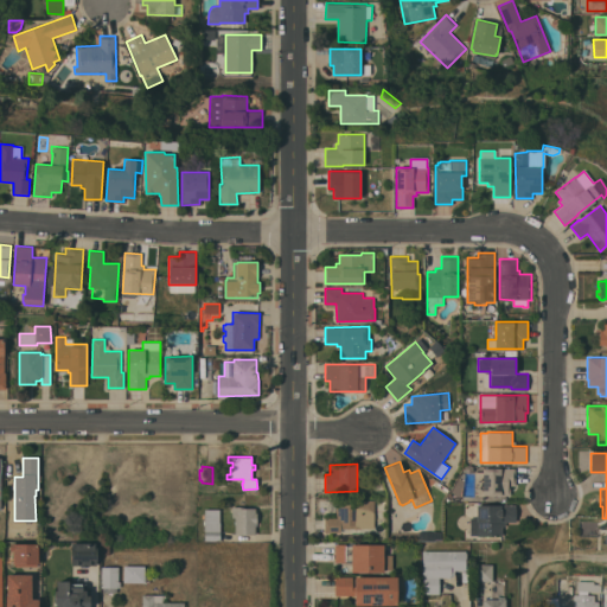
[(474,497),(474,472),(483,472),(483,468),(515,468),(516,485),(510,486),(510,494),(484,494),(484,497),(474,497)]
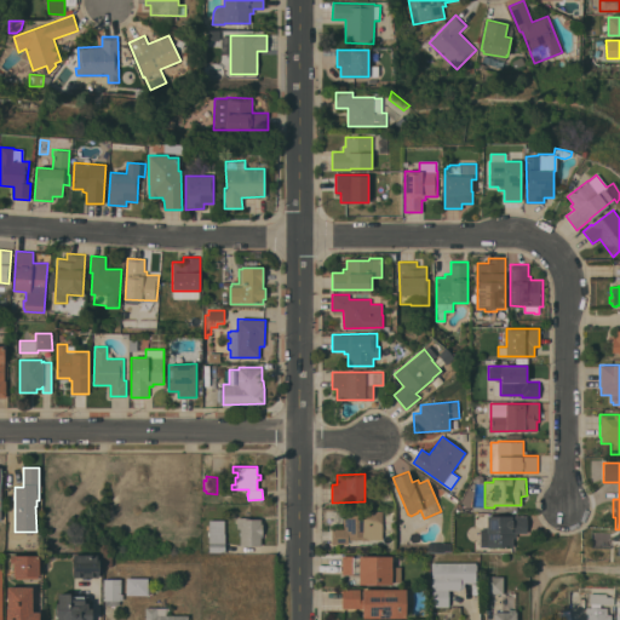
[(383,539),(348,540),(348,544),(332,544),(332,528),(344,528),(343,523),(336,523),(336,511),(382,511),(383,539)]
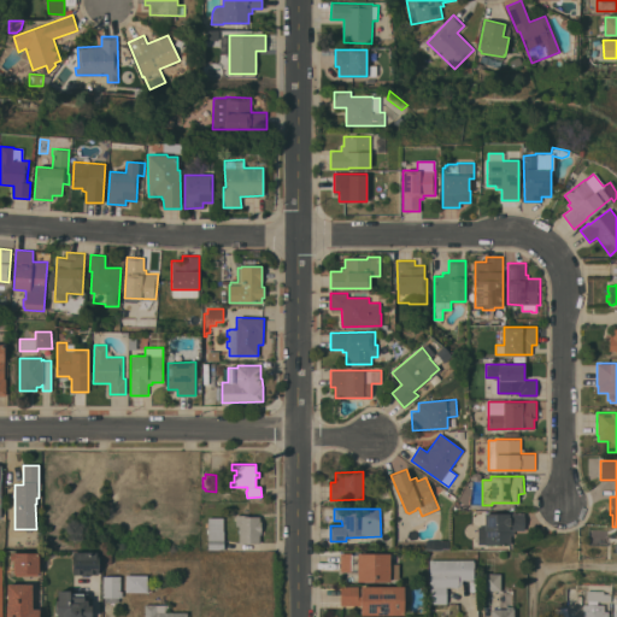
[(523,512),(524,530),(513,530),(513,535),(510,535),(510,545),(485,545),(485,544),(477,544),(477,526),(485,526),(485,513),(523,512)]
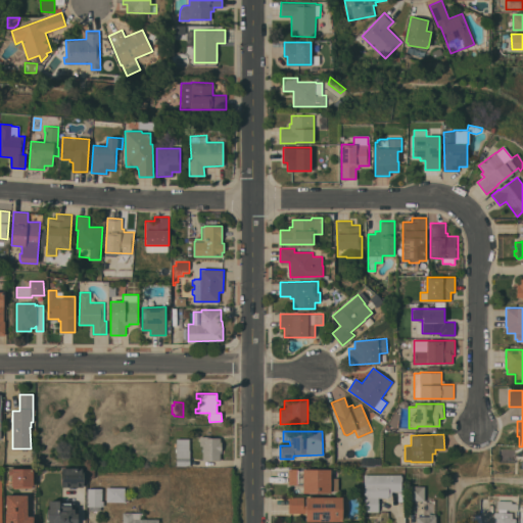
[(202,445),(200,445),(200,436),(210,436),(210,437),(220,437),(220,441),(222,441),(222,452),(220,452),(220,460),(202,460),(202,445)]
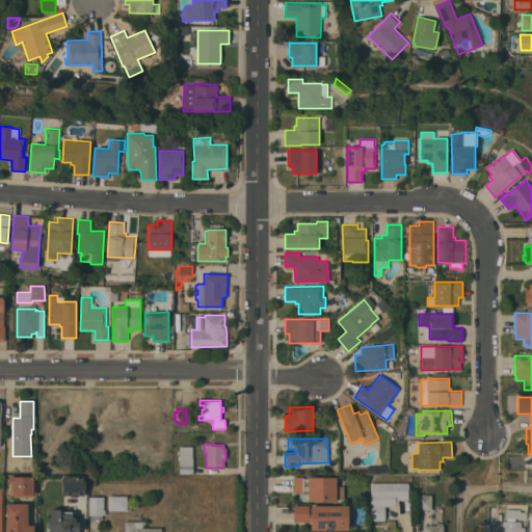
[(180,446),(192,446),(192,457),(193,457),(193,473),(180,473),(180,446)]
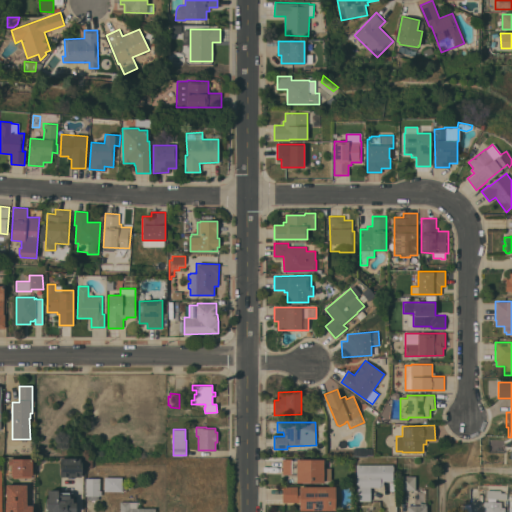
[(373,448),(373,455),(367,455),(367,456),(352,456),(352,448),(373,448)]
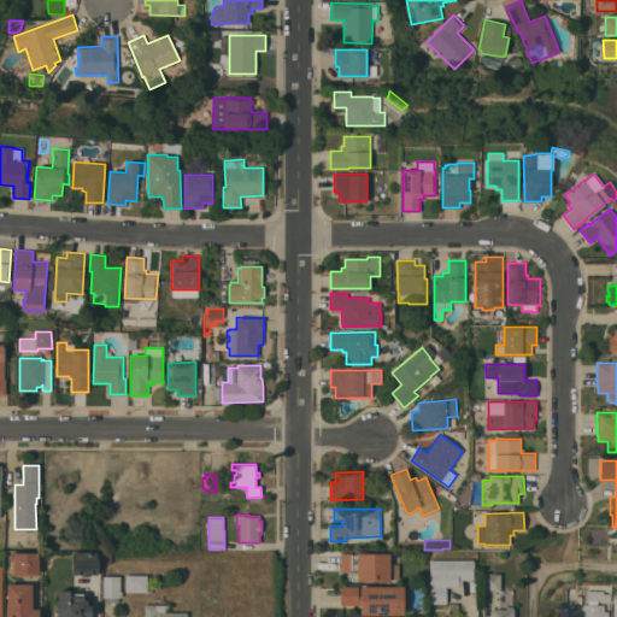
[(39,552),(39,574),(13,574),(13,559),(10,559),(10,552),(39,552)]
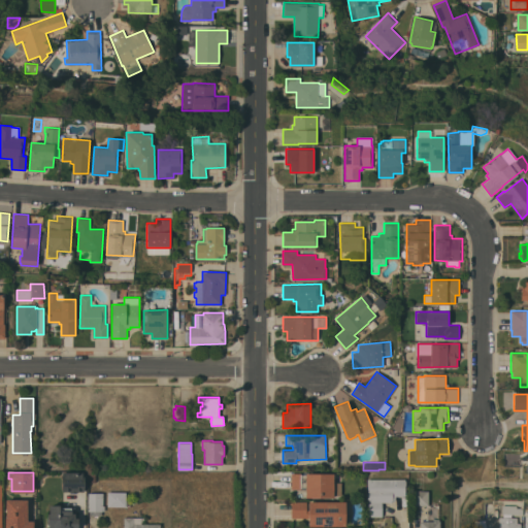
[(84,472),(84,491),(76,492),(76,493),(70,493),(70,492),(63,492),(63,472),(84,472)]
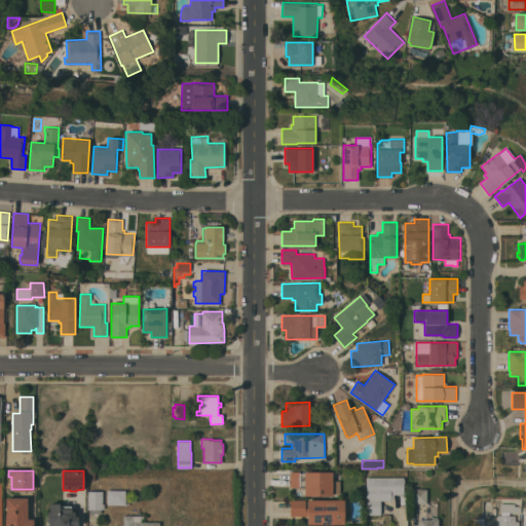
[(333,495),(304,495),(304,486),(299,486),(299,487),(290,487),(290,472),(300,472),(300,473),(304,473),(304,472),(332,472),(333,495)]
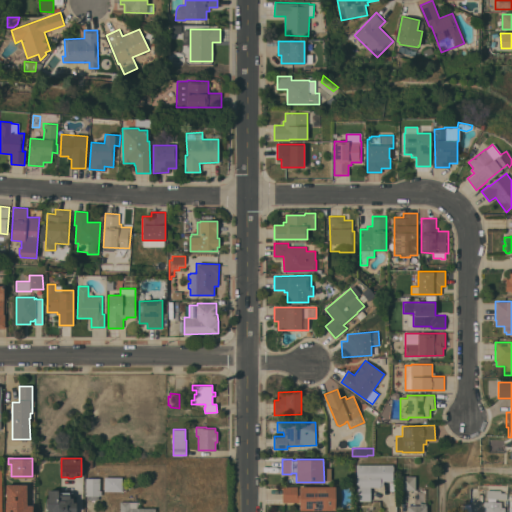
[(393,464),(393,466),(393,470),(393,481),(383,481),(383,486),(380,486),(380,487),(370,487),(370,489),(371,489),(372,498),(370,498),(370,501),(364,501),(364,505),(358,505),(358,501),(356,501),(356,464),(393,464)]
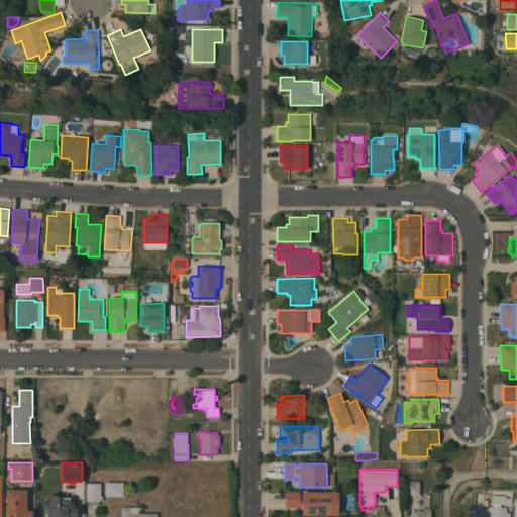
[(419,480),(419,495),(405,495),(405,481),(419,480)]
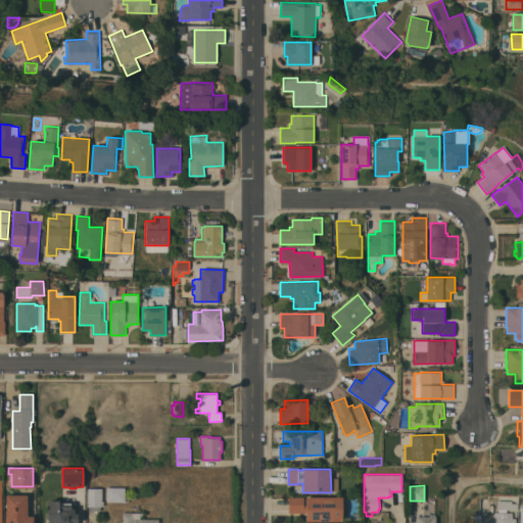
[(106,487),(125,487),(125,502),(106,502),(106,487)]
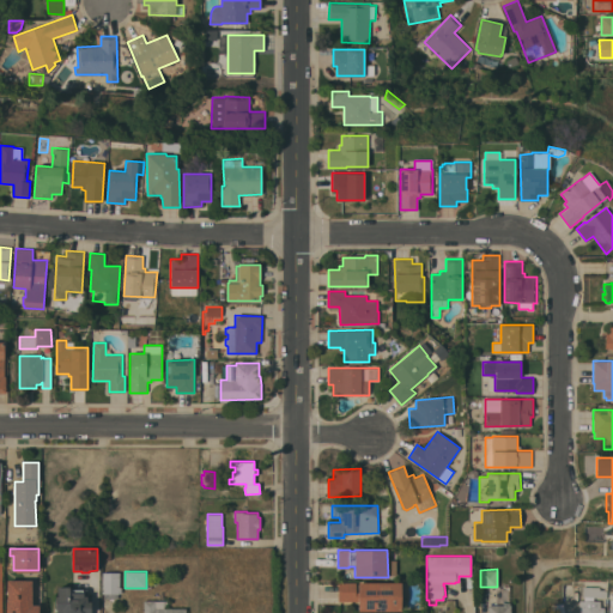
[(103,572),(120,572),(120,587),(121,587),(121,593),(120,593),(119,593),(119,599),(104,599),(103,572)]
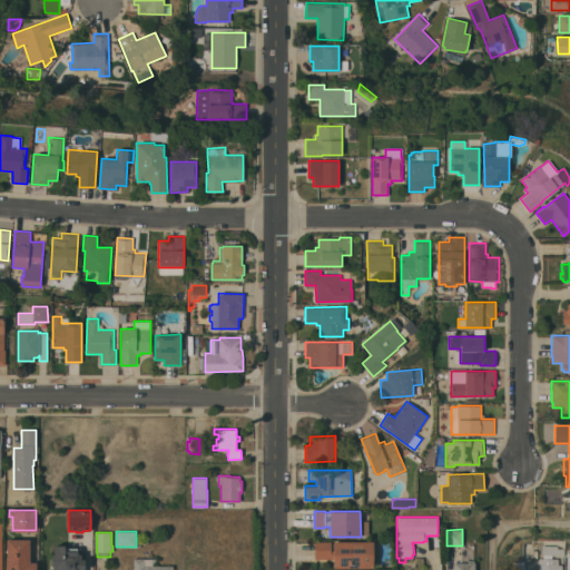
[(5,569),(5,563),(7,563),(7,540),(30,539),(30,562),(37,562),(37,569),(5,569)]
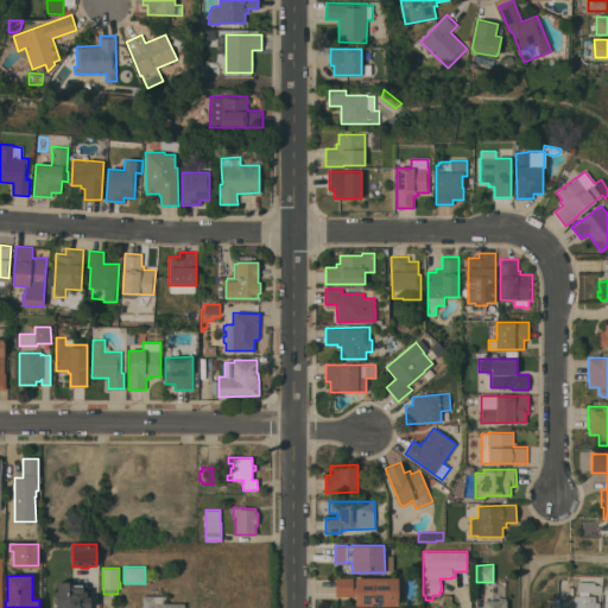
[(398,577),(398,606),(355,606),(355,596),(335,596),(335,577),(353,577),(353,587),(355,587),(355,577),(398,577)]
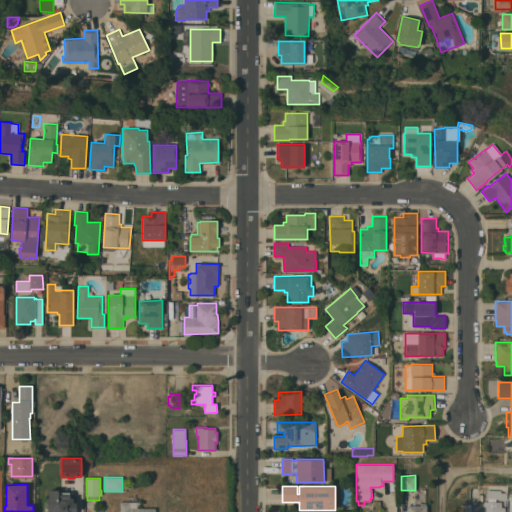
[(474,498),(474,488),(486,488),(486,493),(484,493),(484,498),(482,497),(482,498),(481,498),(474,498)]
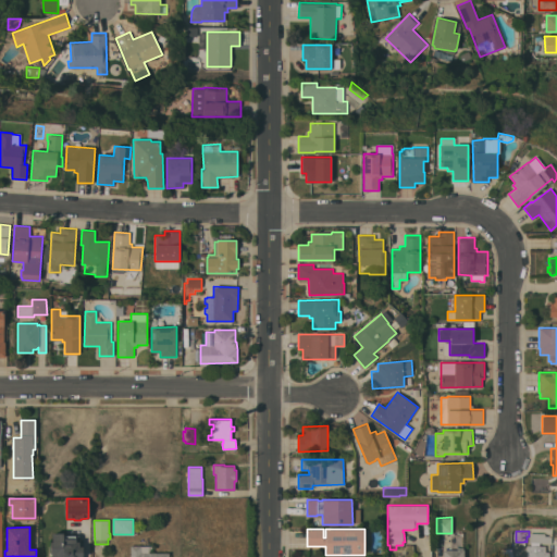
[(51,556),(51,554),(50,554),(50,542),(52,542),(52,533),(63,533),(63,539),(76,539),(76,542),(79,542),(79,547),(83,547),(83,556),(51,556)]
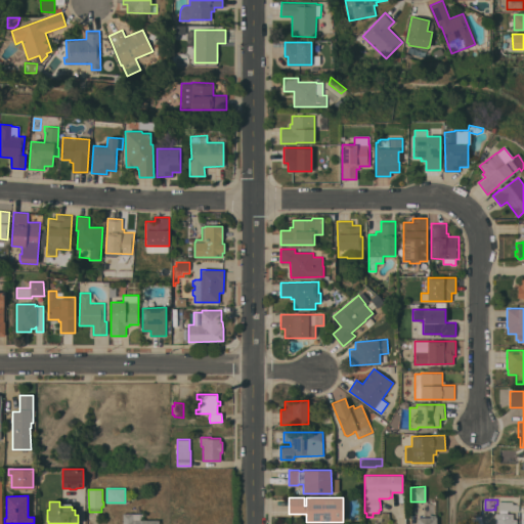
[(498,510),(498,501),(513,501),(513,505),(519,505),(519,511),(498,510)]
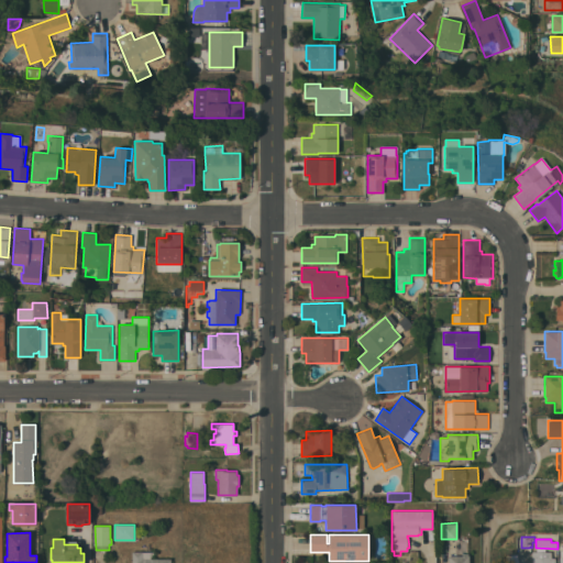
[(442,562),(442,540),(449,540),(449,555),(462,555),(462,553),(468,553),(468,555),(468,562),(442,562)]
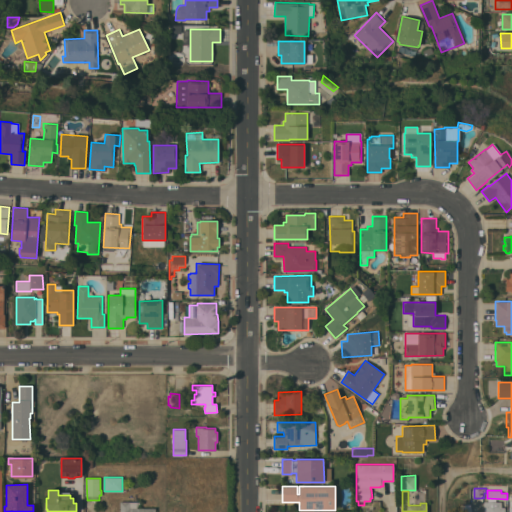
[(140,501),(140,506),(137,506),(137,508),(155,508),(155,511),(120,511),(120,501),(140,501)]
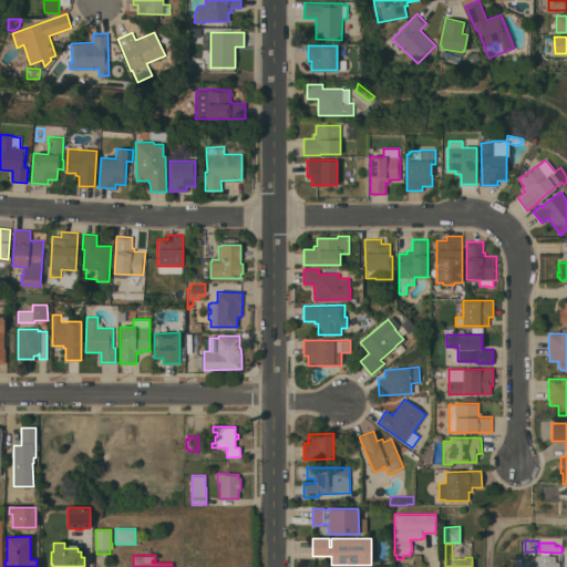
[(536,566),(536,560),(542,560),(542,557),(554,557),(554,560),(555,560),(555,566),(536,566)]
